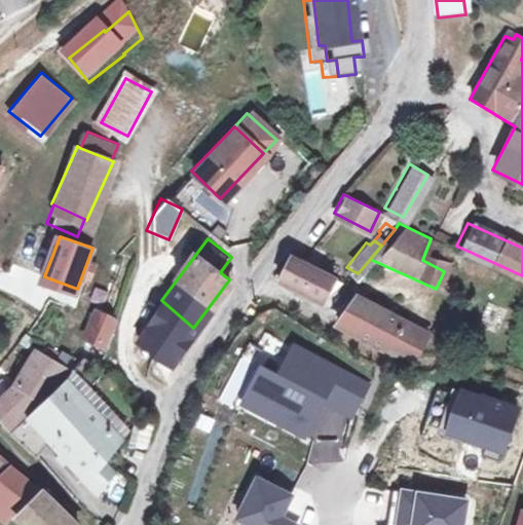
[(286,263),(271,282),(284,289),(309,303),(327,291),(286,263)]
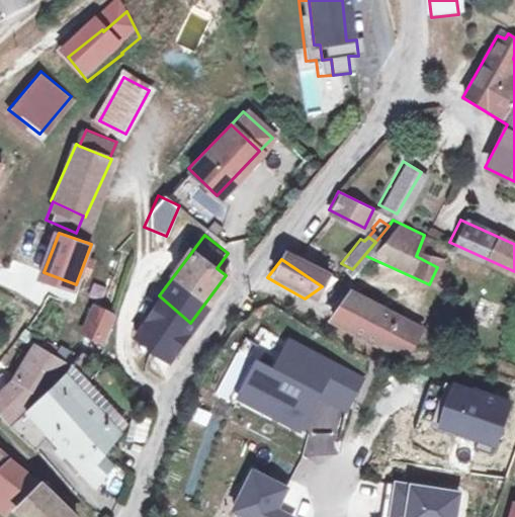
[(328,319),(381,348),(404,345),(411,326),(346,292),(328,319)]
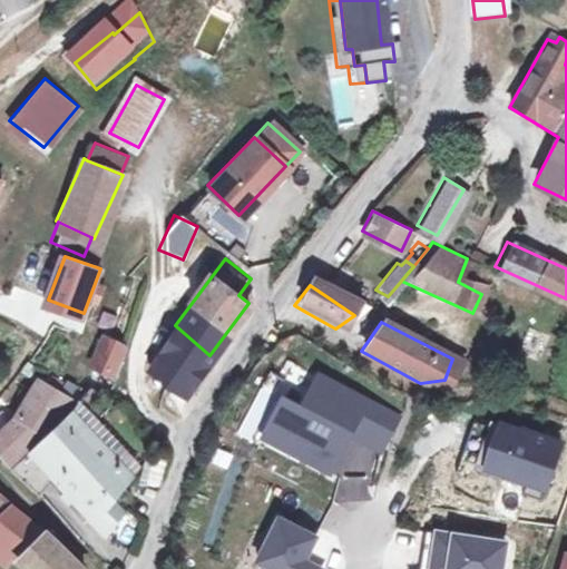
[(195,374),(209,355),(175,325),(147,362),(166,375),(177,361),(195,374)]
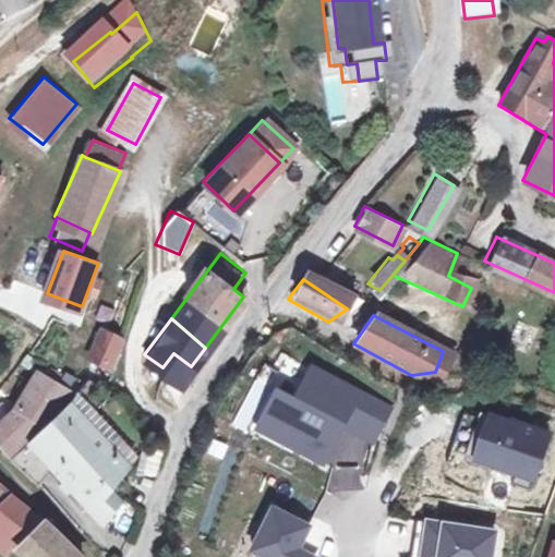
[(97,359),(112,366),(125,336),(109,329),(97,359)]
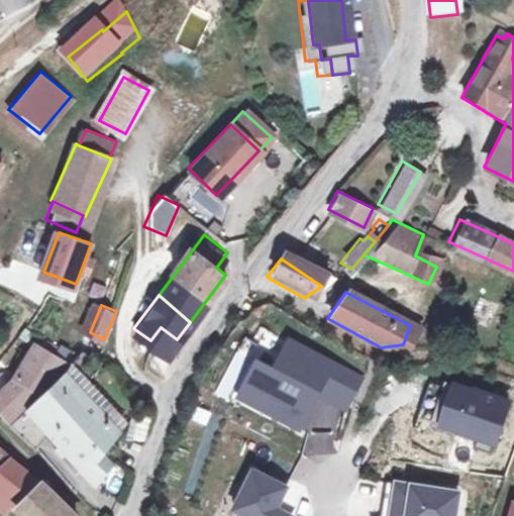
[(161,327),(150,340),(168,353),(177,339),(161,327)]
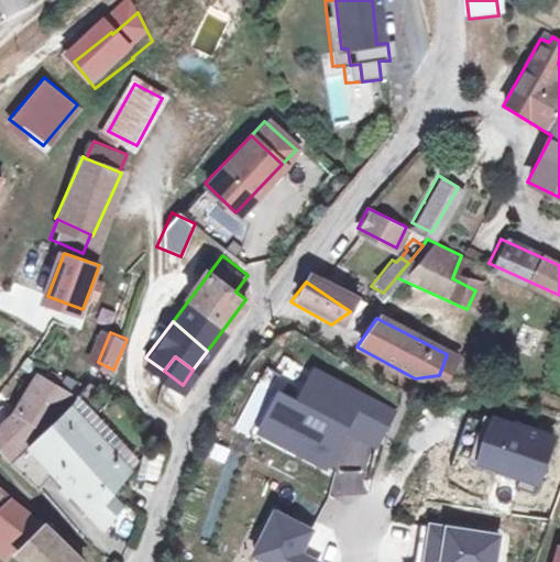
[(346,425),(374,440),(392,408),(315,366),(298,396),(281,386),(265,415),(302,433),(296,447),(326,462),(338,440),(331,437),(339,421),(346,425)]
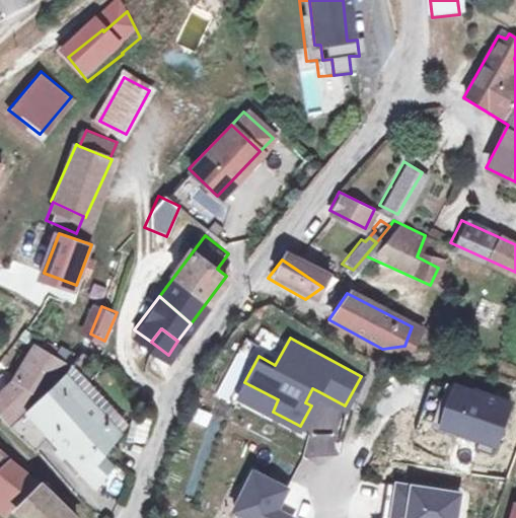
[(1,368),(0,369),(0,401),(1,402),(5,399),(16,413),(58,377),(50,372),(58,354),(41,347),(25,378),(19,383),(8,370),(5,373),(1,368)]
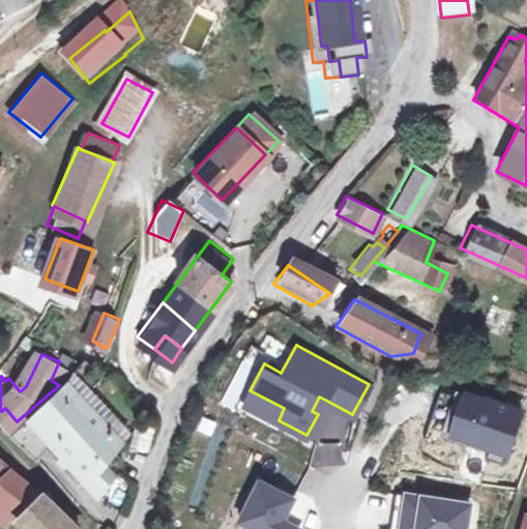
[(69,366),(59,361),(51,380),(59,385),(69,366)]
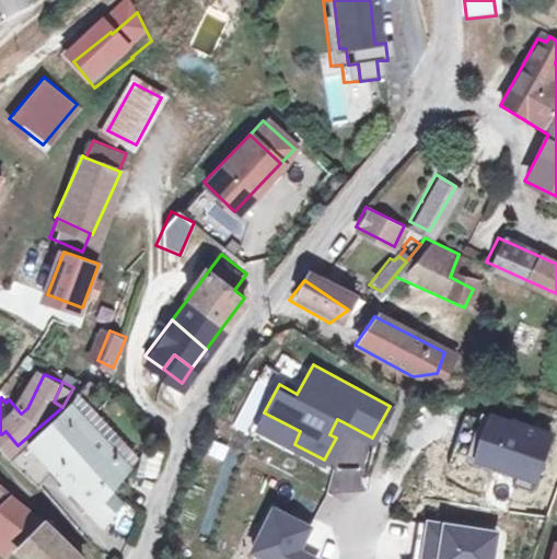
[(138,446),(80,392),(72,400),(130,457),(138,446)]
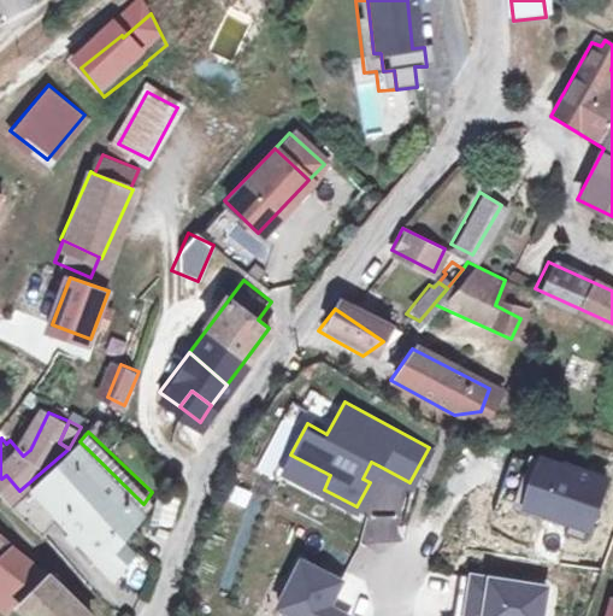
[(143,504),(80,441),(72,450),(63,459),(125,528),(143,504)]
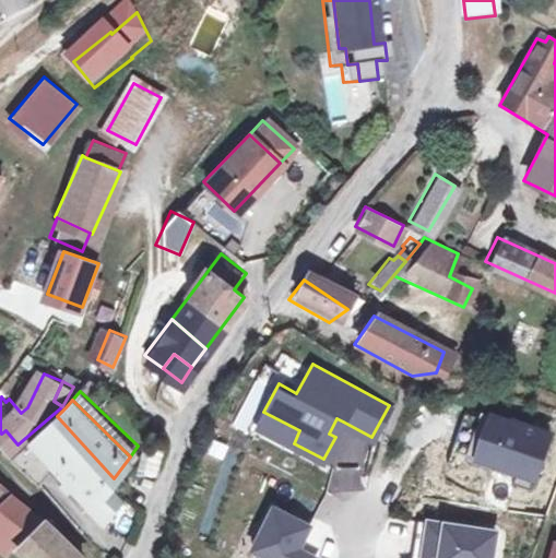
[(299,430),(263,412),(258,425),(294,443),(299,430)]
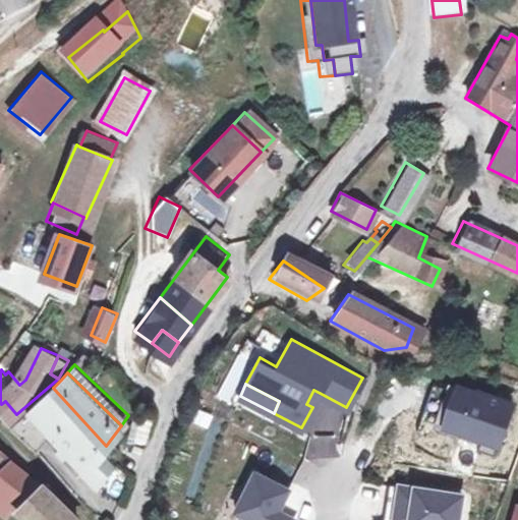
[(476,448),(494,454),(512,401),(478,389),(477,392),(458,385),(454,395),(437,389),(426,419),(479,438),(476,448)]
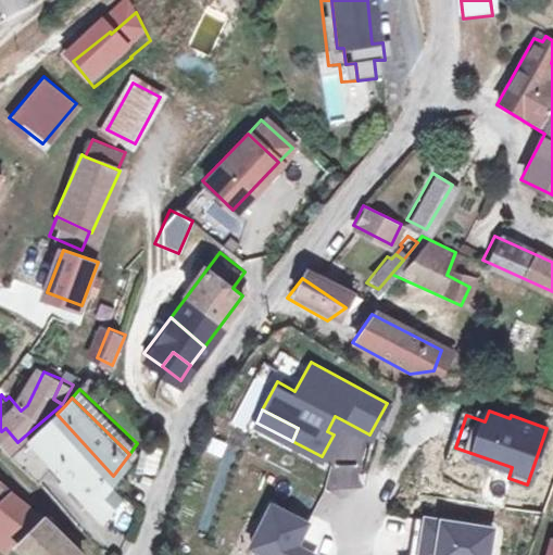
[(466,415),(461,412),(449,445),(455,448),(466,415)]
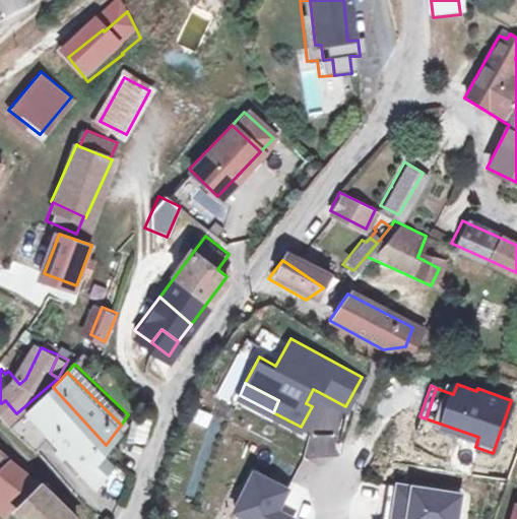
[(52,430),(99,480),(117,461),(103,449),(106,445),(53,387),(31,406),(52,430)]
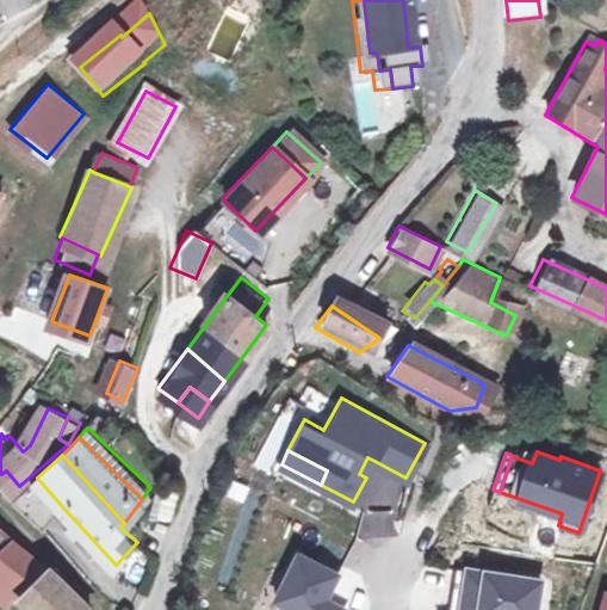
[(367,457),(359,474),(366,478),(375,461),(367,457)]
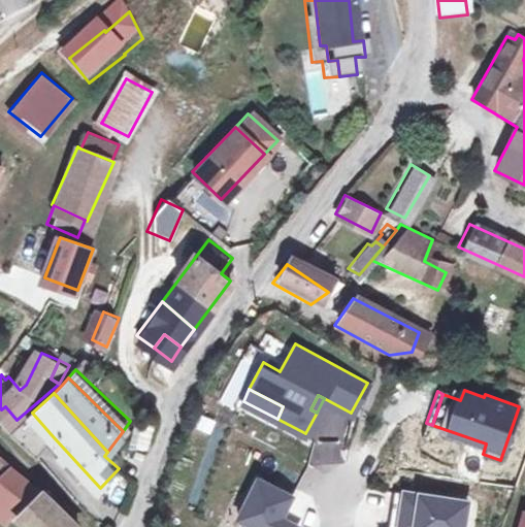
[(36,451),(53,436),(32,413),(13,431),(36,451)]
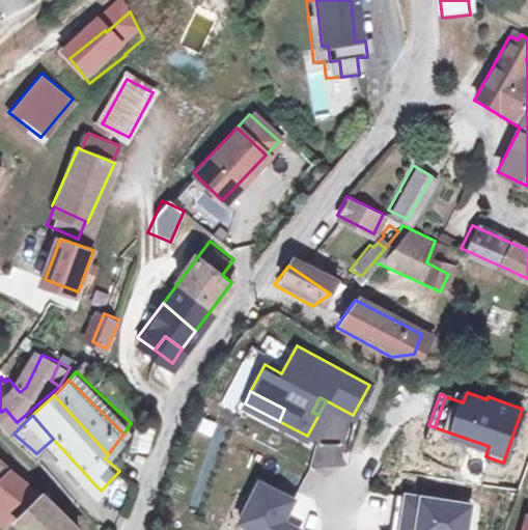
[(136,420),(132,434),(146,440),(151,425),(136,420)]
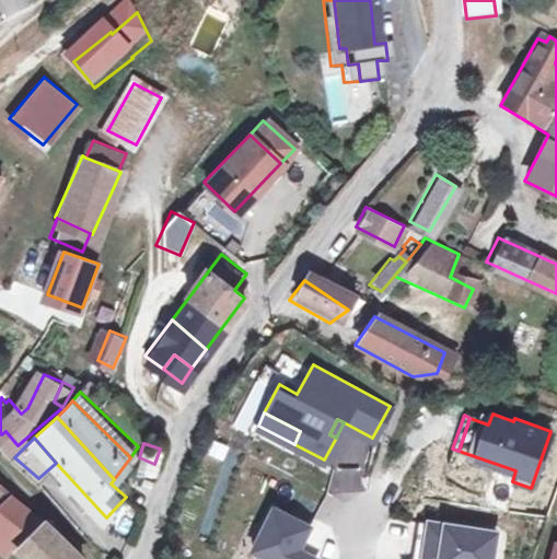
[(0,531),(1,532),(0,533),(0,543),(10,549),(16,543),(21,547),(19,549),(30,558),(82,558),(85,555),(61,532),(36,510),(0,479),(0,531)]
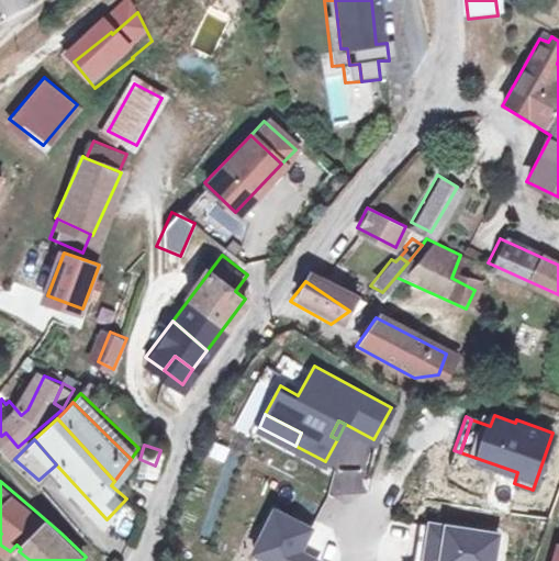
[(277,560),(314,560),(316,558),(299,549),(310,525),(275,507),(254,549),(277,560)]
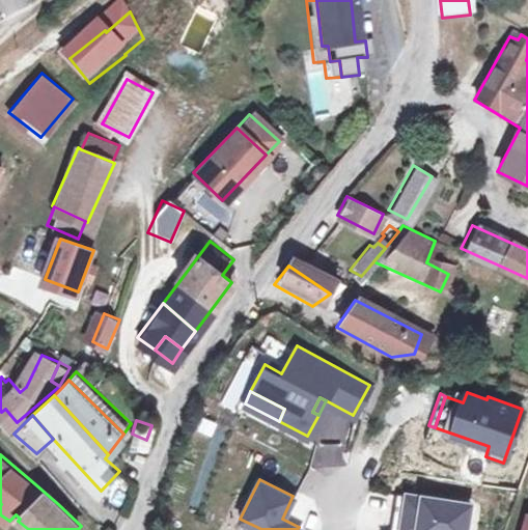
[(399,529),(407,493),(396,491),(390,529),(399,529)]
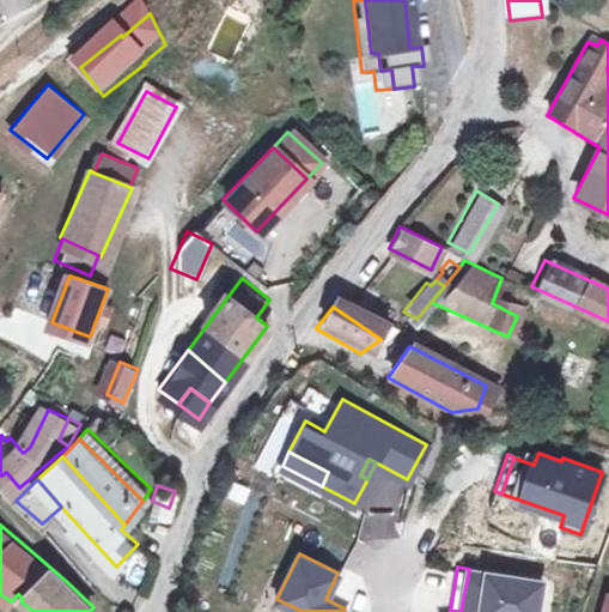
[(536,611),(542,581),(469,569),(461,611),(536,611)]
